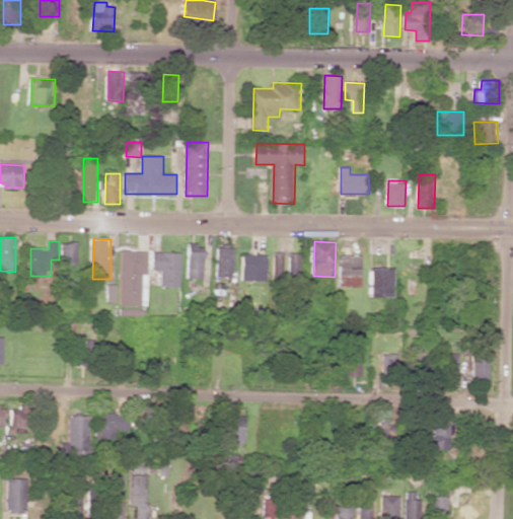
[(80,263),(79,243),(63,243),(64,263),(80,263)]
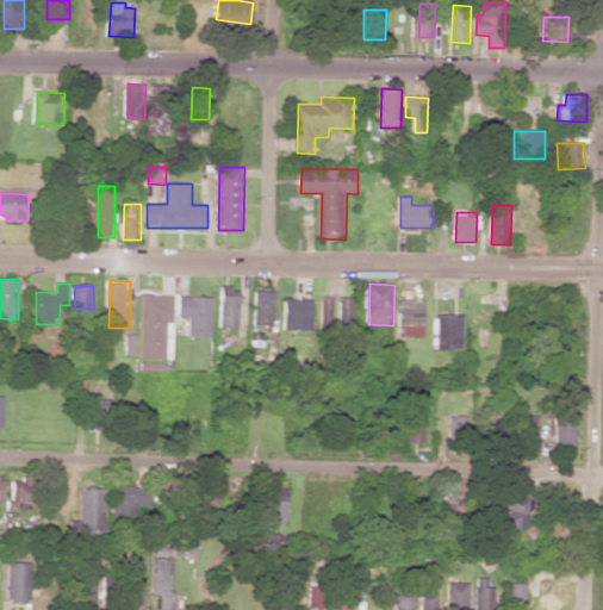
[(243,288),(224,288),(223,328),(242,328),(243,288)]
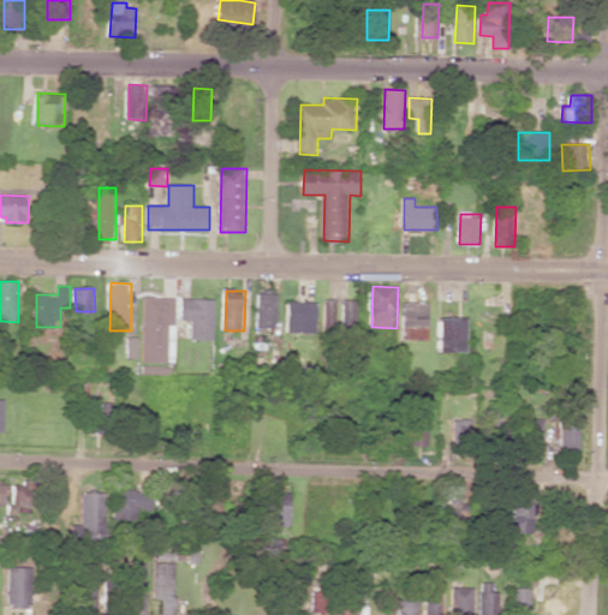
[(280,328),(280,294),(261,294),(260,328),(280,328)]
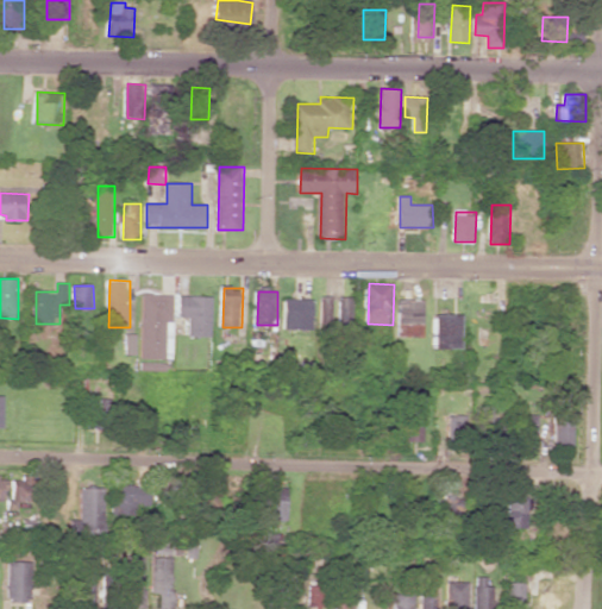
[(144,358),(176,359),(176,295),(144,294),(144,358)]
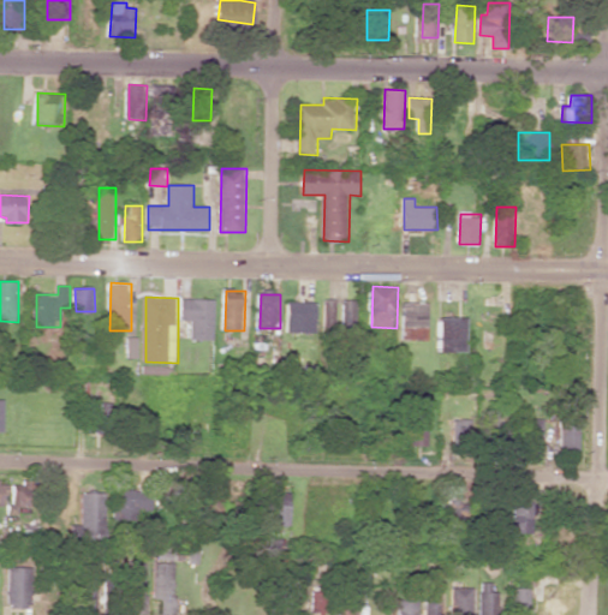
[(216,340),(218,299),(184,299),(183,320),(194,321),(194,339),(216,340)]
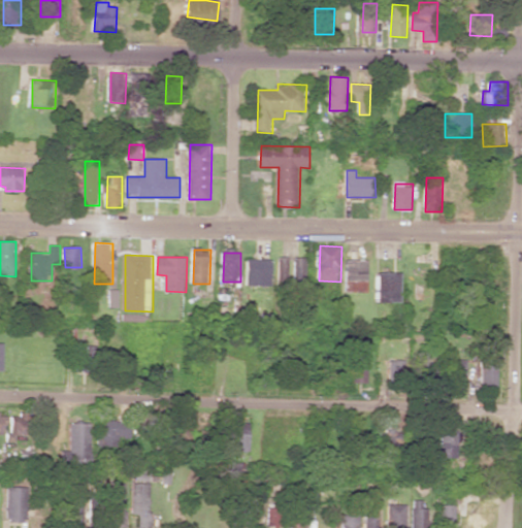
[(292,258),(281,257),(280,285),(291,286),(292,258)]
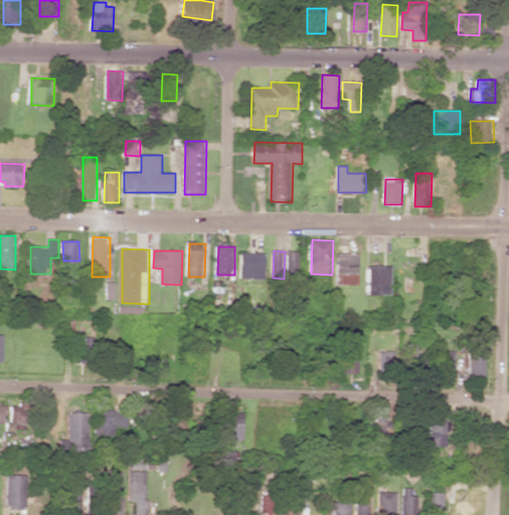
[(300,279),(301,251),(291,251),(289,279),(300,279)]
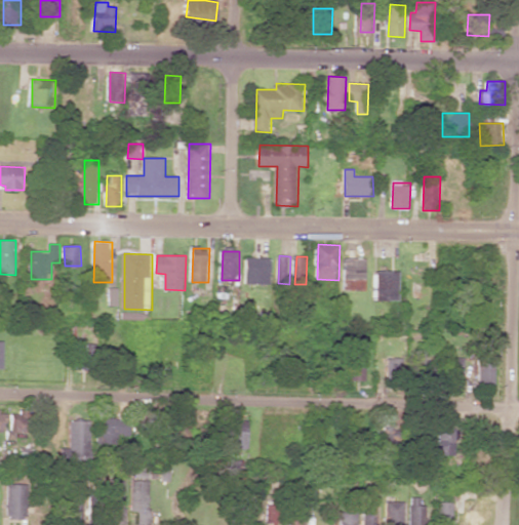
[(247,283),(272,284),(273,258),(248,257),(247,283)]
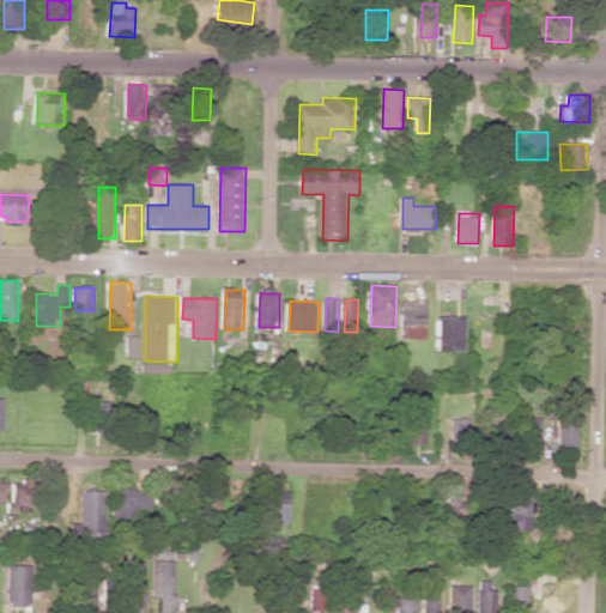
[(429,302),(403,302),(403,339),(429,339),(429,302)]
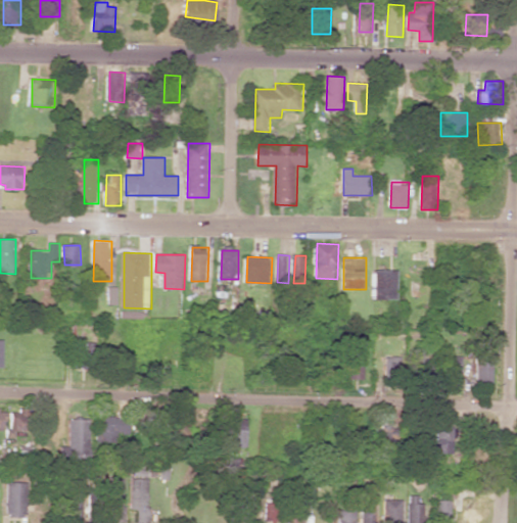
[(374,299),(397,299),(397,271),(375,270),(374,299)]
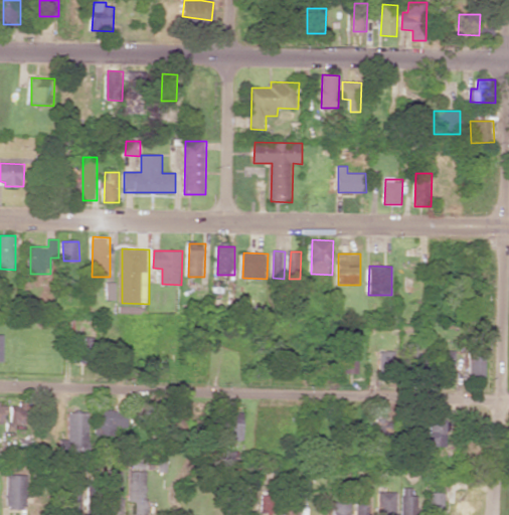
[(361,335),(345,335),(344,373),(360,373),(361,335)]
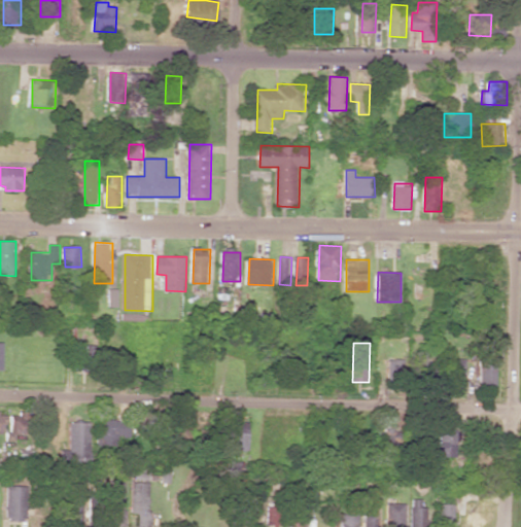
[(391,358),(390,379),(405,380),(406,359),(391,358)]
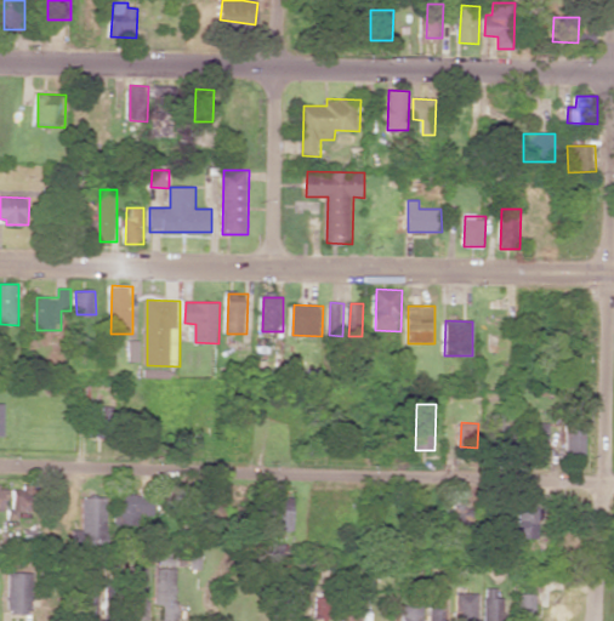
[(550,425),(530,423),(530,457),(550,457),(550,425)]
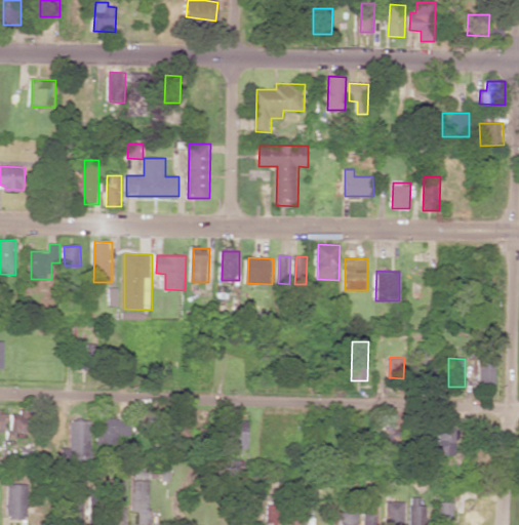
[(496,359),(480,358),(479,387),(495,387),(496,359)]
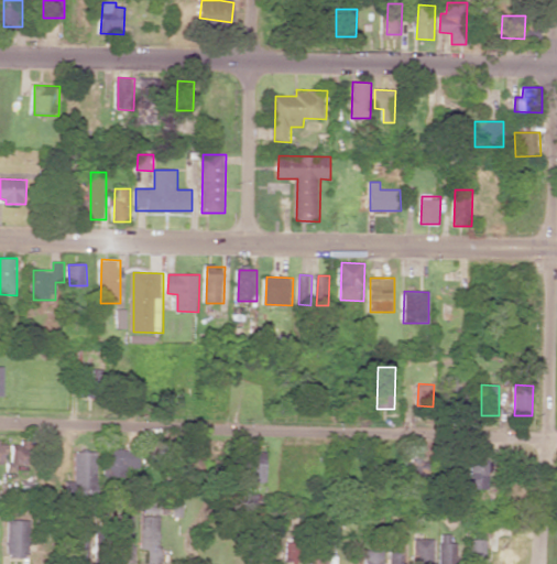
[(14,443),(15,465),(34,464),(33,442),(14,443)]
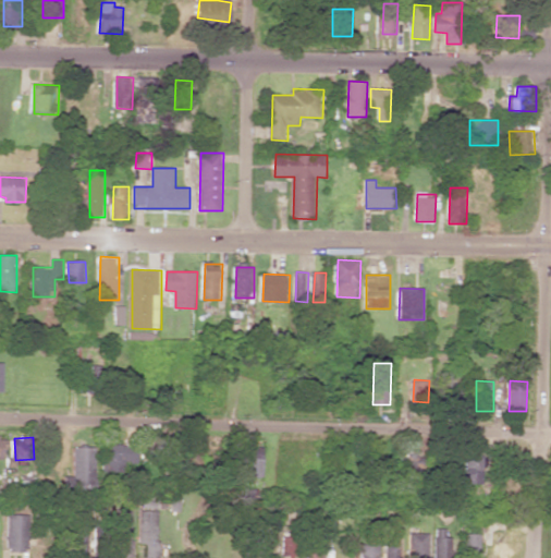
[(139,445),(108,446),(109,472),(127,471),(126,461),(139,461),(139,445)]
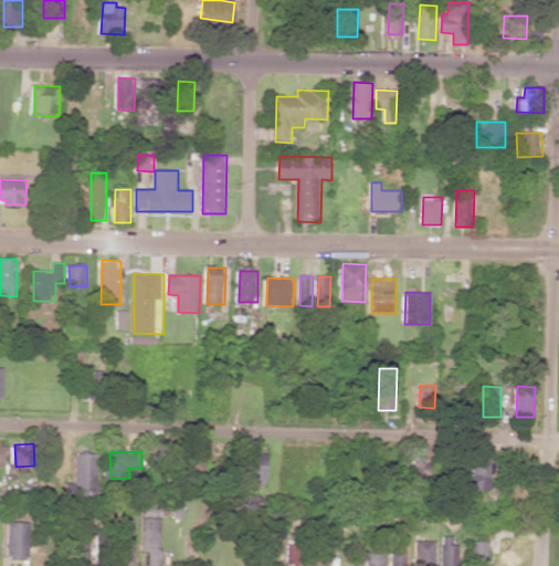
[(270,452),(251,452),(250,483),(270,484),(270,452)]
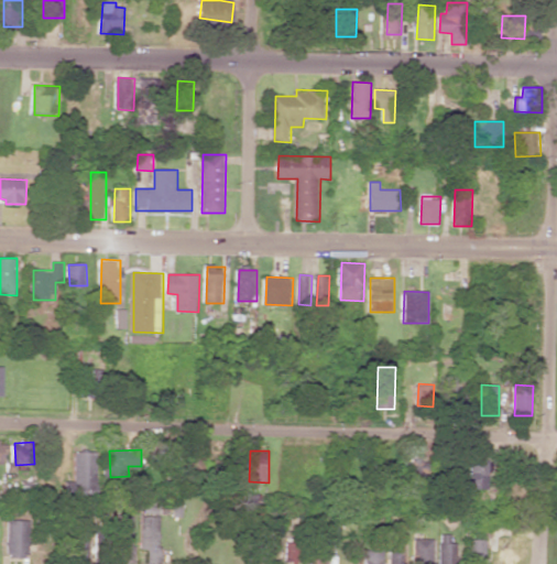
[(77,452),(76,481),(68,481),(67,497),(98,498),(99,453),(77,452)]
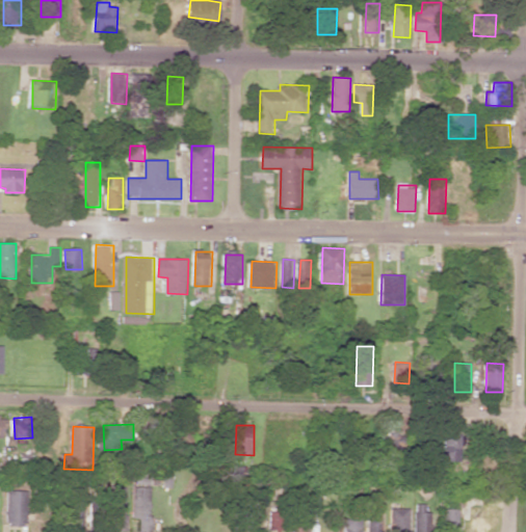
[(408,433),(387,432),(386,452),(408,452),(408,433)]
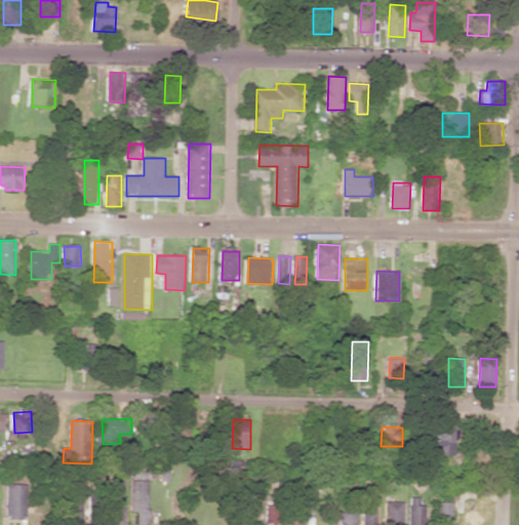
[(440,455),(456,455),(457,428),(441,428),(440,455)]
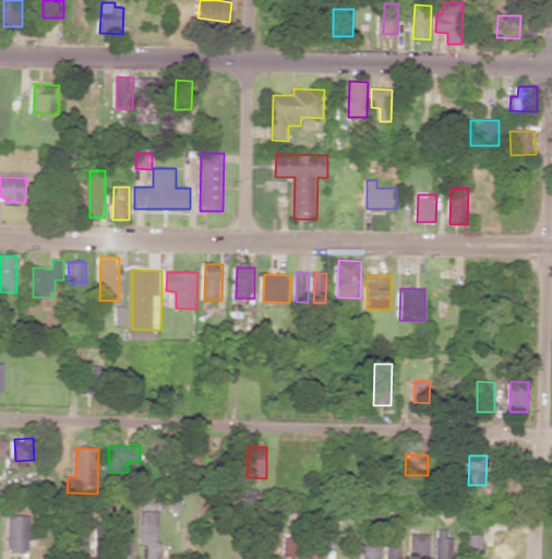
[(143,545),(150,545),(150,558),(158,558),(160,558),(163,502),(148,502),(148,511),(144,511),(143,545)]
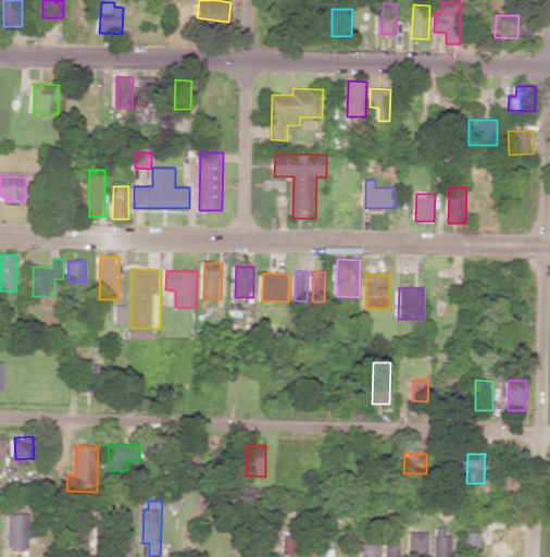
[(119,556),(135,556),(136,508),(121,507),(119,556)]
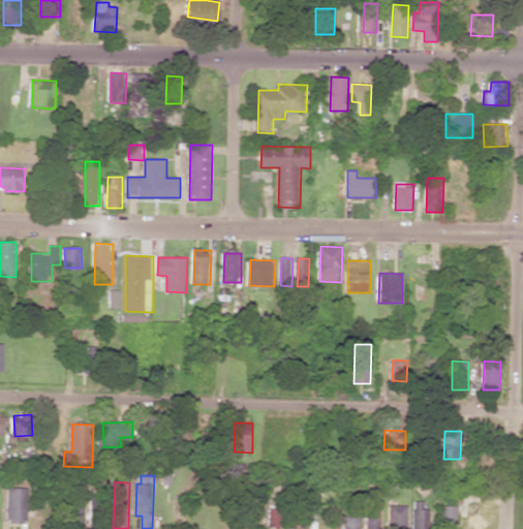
[(30,488),(10,488),(8,522),(29,523),(30,488)]
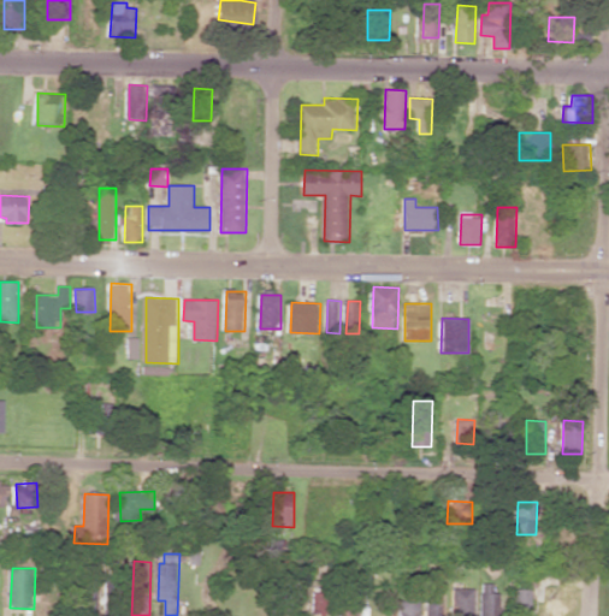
[(118,615),(119,578),(108,578),(107,615),(118,615)]
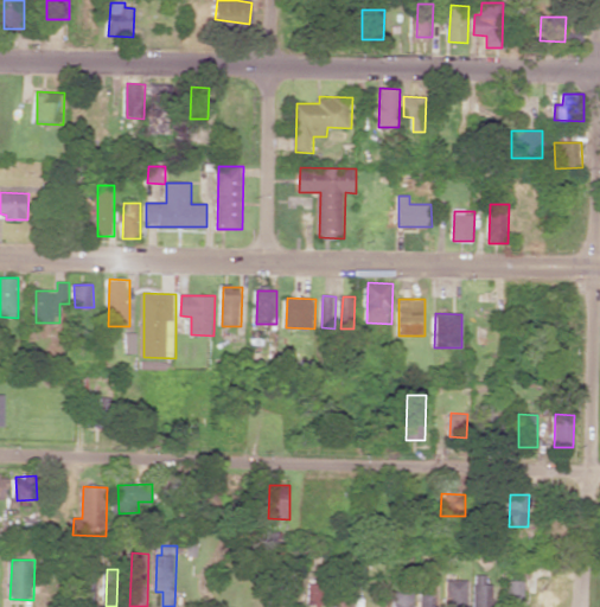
[(492,606),(493,575),(477,575),(476,606),(492,606)]
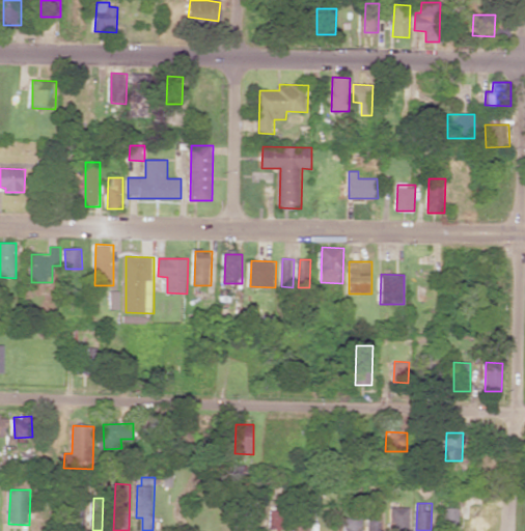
[(410,530),(410,507),(392,507),(392,530),(410,530)]
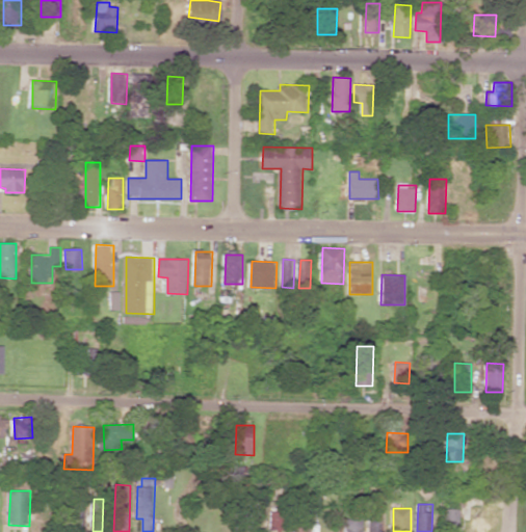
[(370,509),(369,531),(383,531),(384,509),(370,509)]
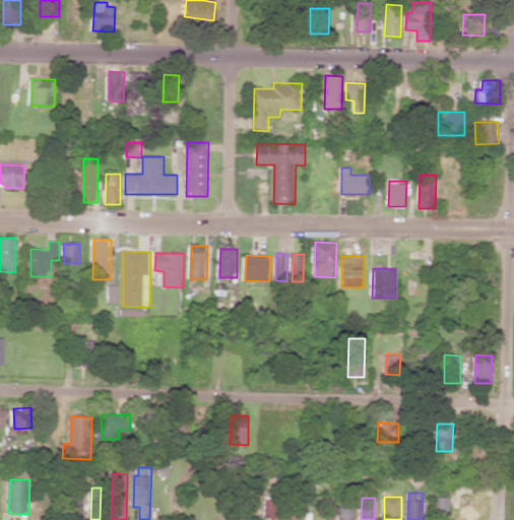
[(449,519),(451,498),(435,498),(434,519),(449,519)]
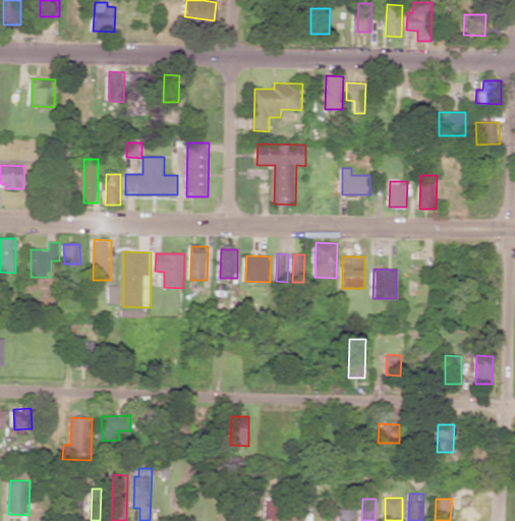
[(461,520),(478,520),(479,499),(462,499),(461,520)]
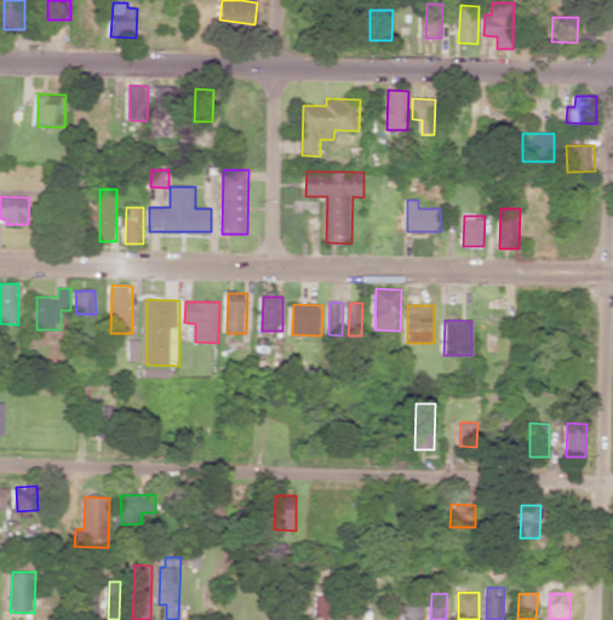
[(362,619),(364,598),(344,598),(343,619),(362,619)]
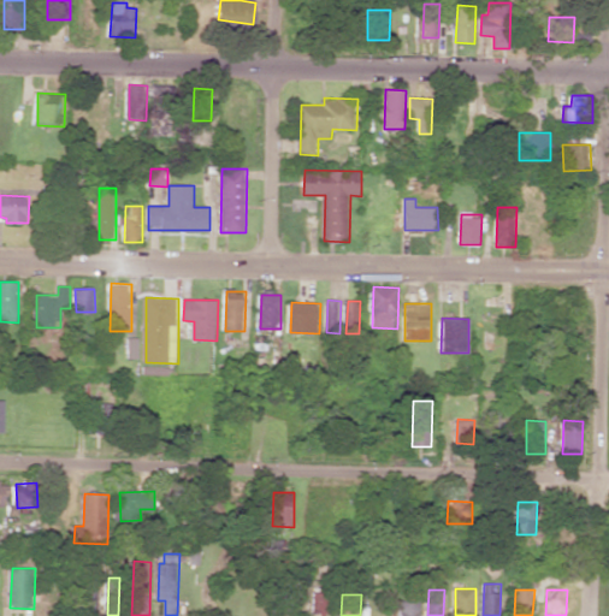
[(420,615),(421,602),(401,602),(400,615),(420,615)]
